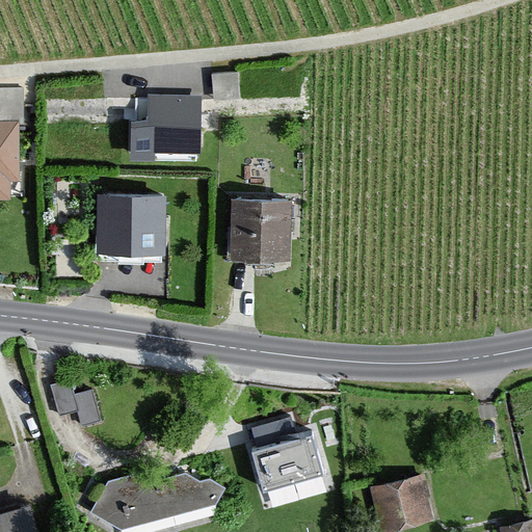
[(0,109),(25,109),(24,80),(0,80),(0,109)]
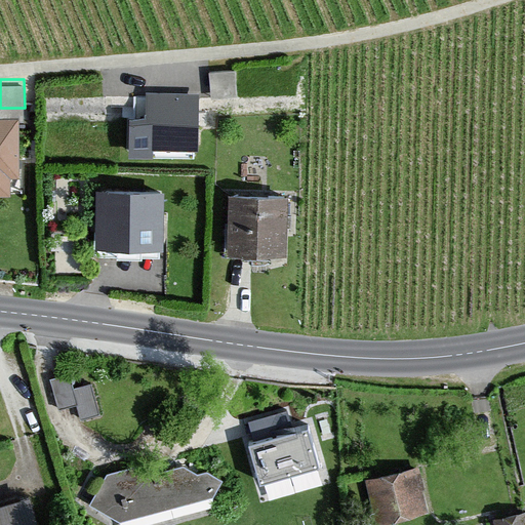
[(198,99),(134,97),(132,156),(151,156),(152,149),(197,151),(198,99)]
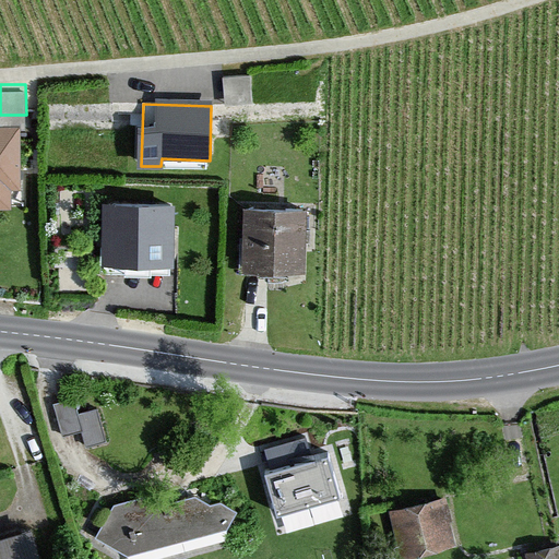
[(18,131),(0,131),(0,204),(9,205),(9,189),(18,189),(18,131)]
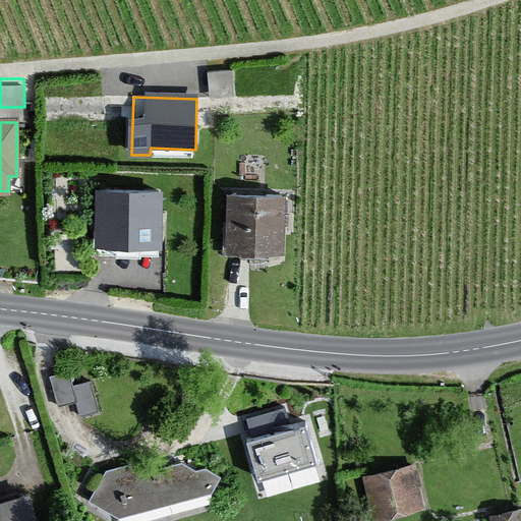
[(288,193),(230,191),(228,254),(285,256),(288,193)]
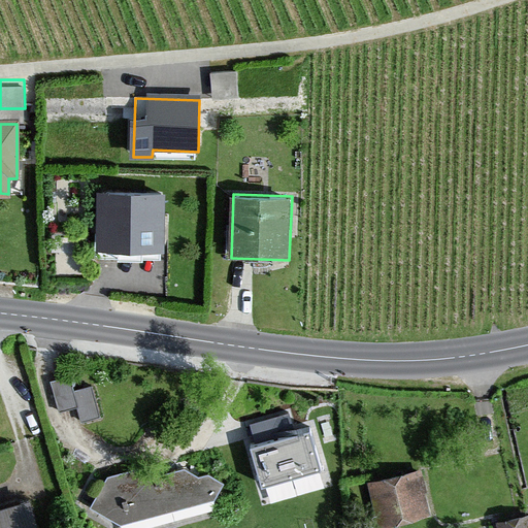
[(163,195),(100,195),(99,255),(162,255),(163,195)]
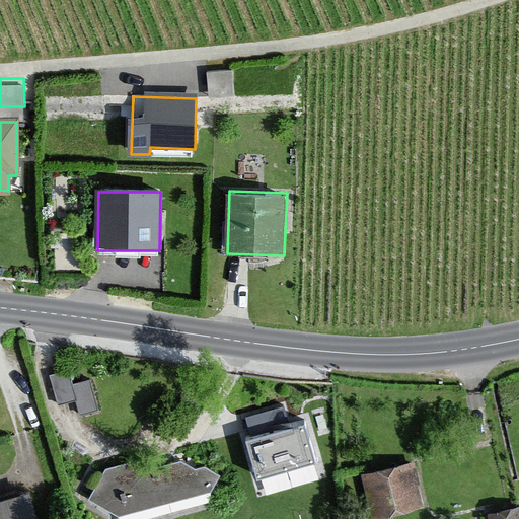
[(68,371),(50,376),(58,406),(76,401),(80,416),(97,411),(89,380),(71,385),(68,371)]
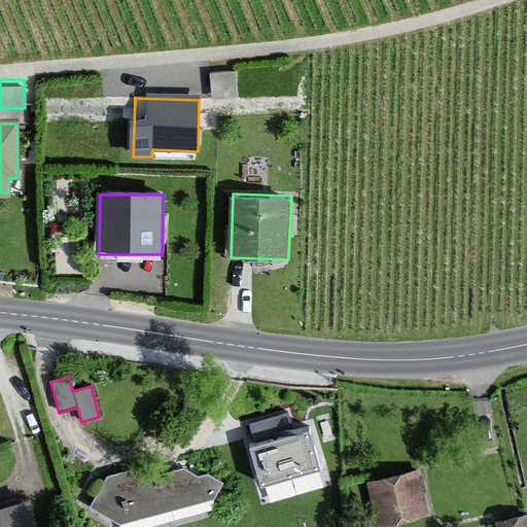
[(308,431),(249,448),(260,486),(318,469),(308,431)]
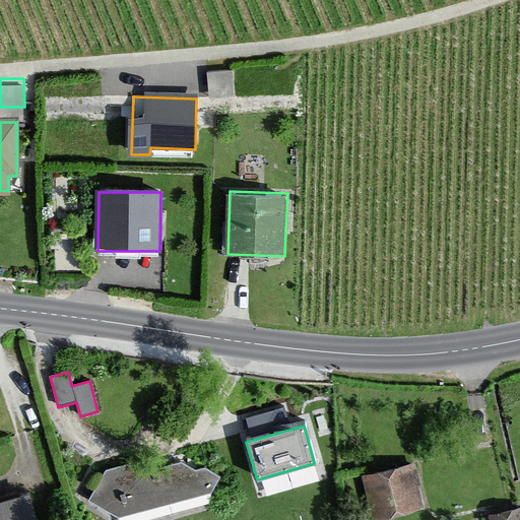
[(137,463),(106,471),(87,501),(120,518),(211,494),(219,478),(204,467),(194,470),(180,462),(149,471),(137,463)]
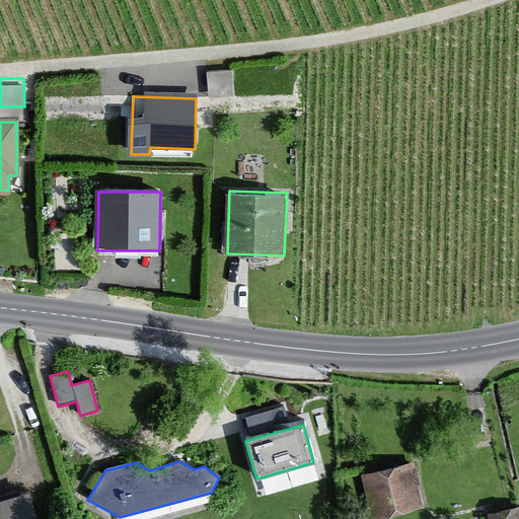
[(415,461),(364,473),(374,518),(425,506),(415,461)]
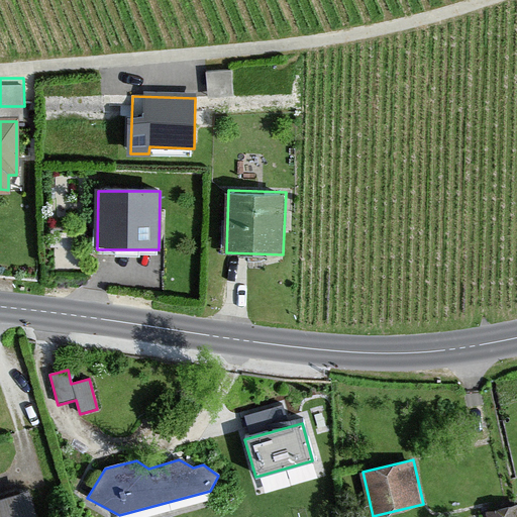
[(0,516),(35,516),(28,493),(0,501),(0,516)]
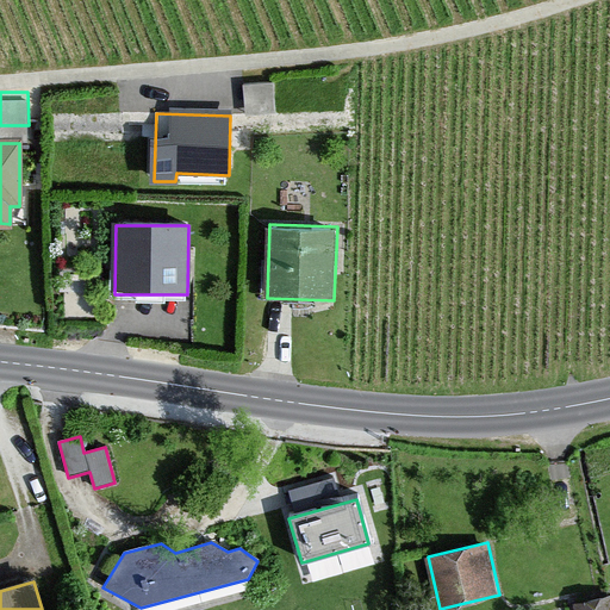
[(605,609),(602,595),(572,601),(573,609),(605,609)]
